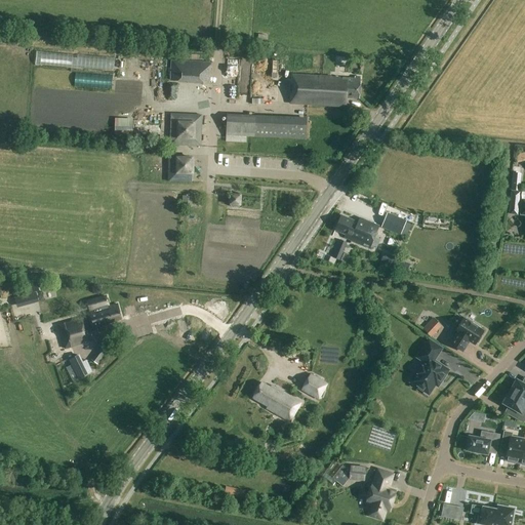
[(215,99),(231,101),(231,77),(231,61),(220,61),(219,92),(215,92),(215,99)]
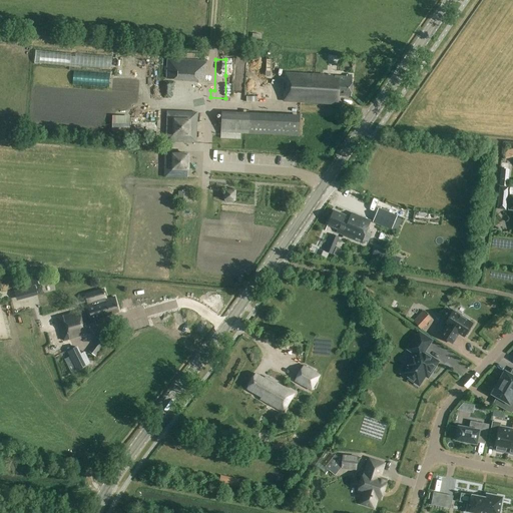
[(253,75),(252,62),(244,62),(244,75),(253,75)]
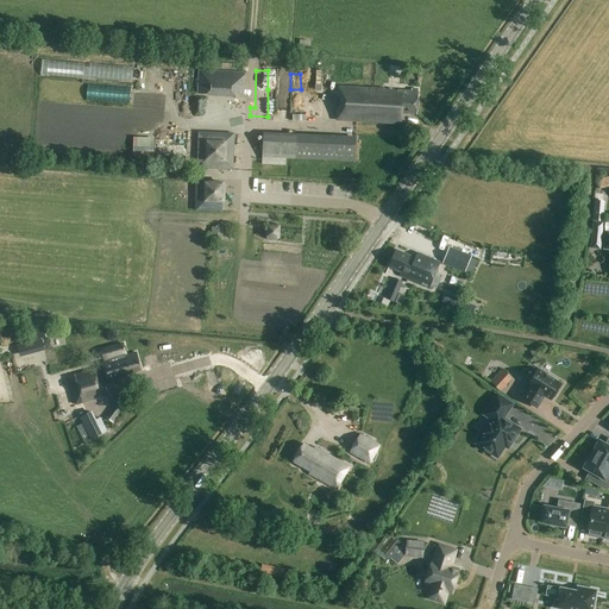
[(164,95),(164,82),(151,82),(150,94),(164,95)]
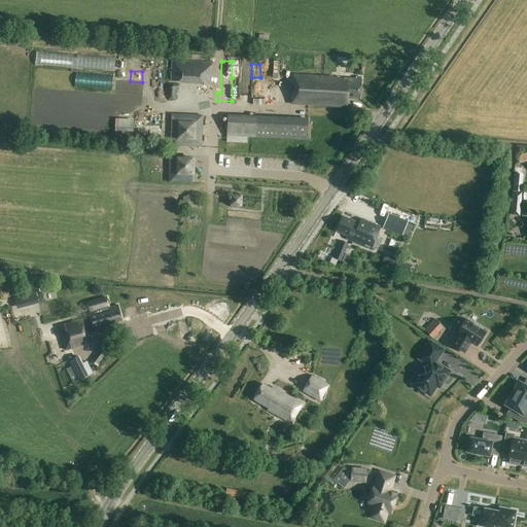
[(180,76),(167,76),(168,89),(181,88),(180,76)]
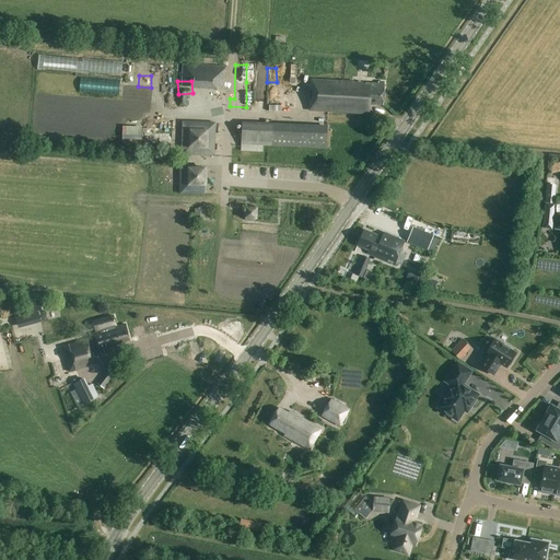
[(377,85),(338,83),(312,81),(310,111),(336,113),(369,115),(369,105),(383,106),(384,83),(378,83),(377,85)]
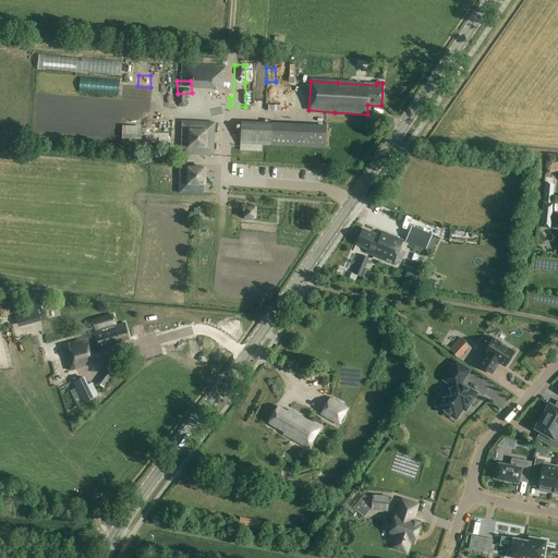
[(182,121),(181,154),(214,156),(215,123),(182,121)]
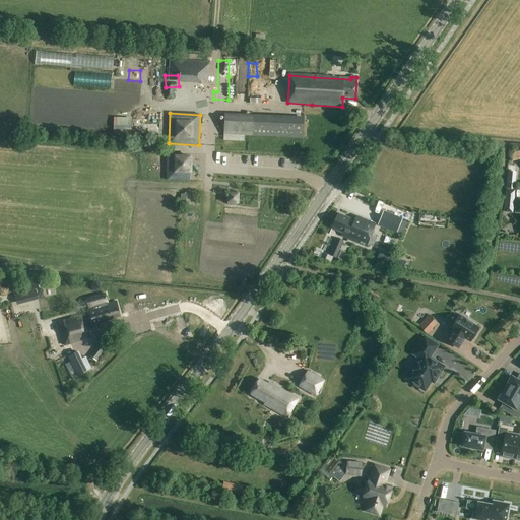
[(303,138),(304,119),(224,116),(223,134),(303,138)]
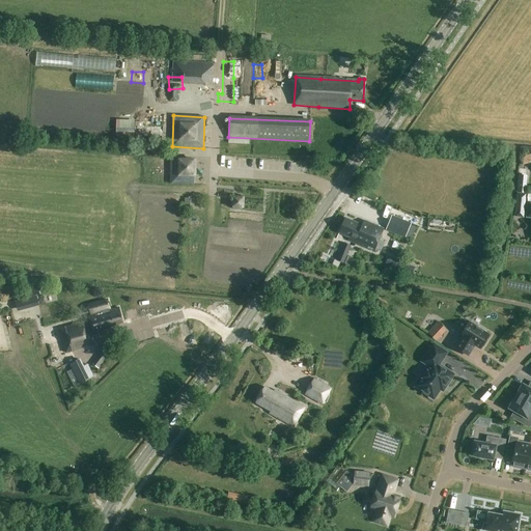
[(136,129),(124,129),(126,124),(117,124),(117,136),(136,136),(136,129)]
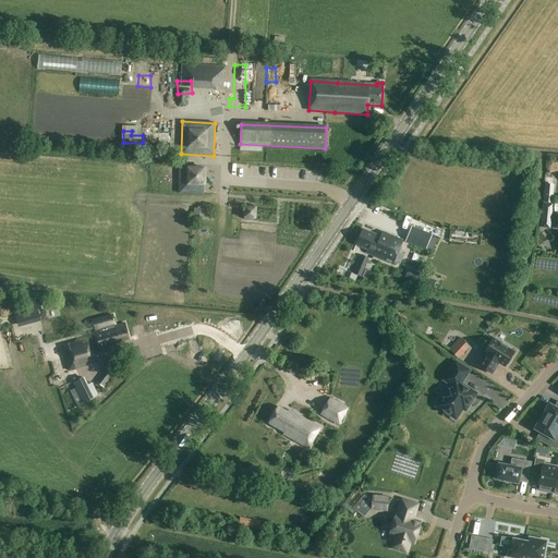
[(179,193),(203,193),(204,169),(180,168),(179,193)]
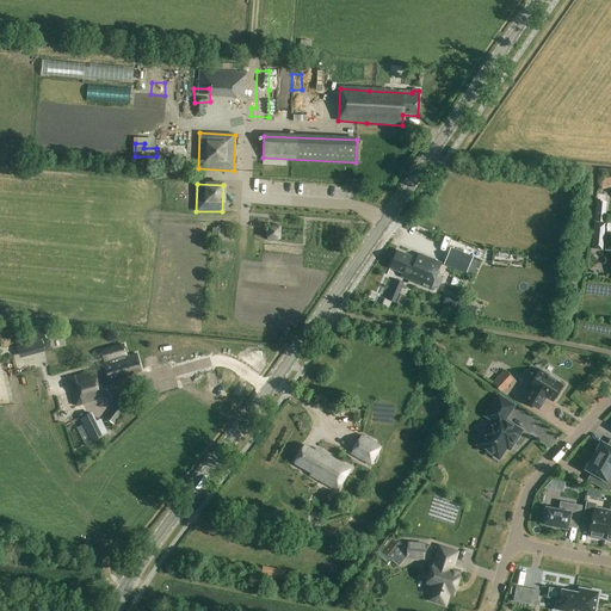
[(594,222),(605,222),(606,202),(597,201),(594,222)]
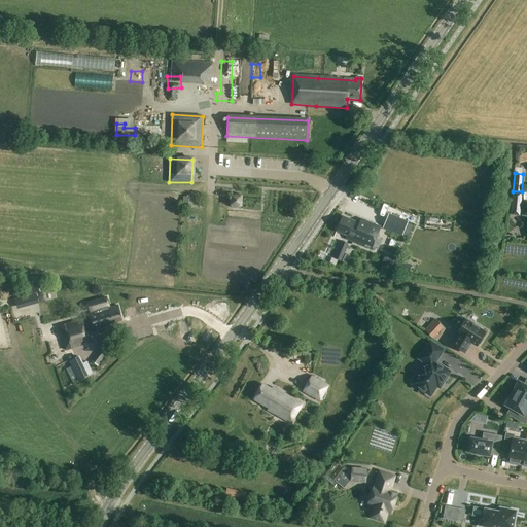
[(512,213),(520,214),(522,191),(513,191),(512,213)]
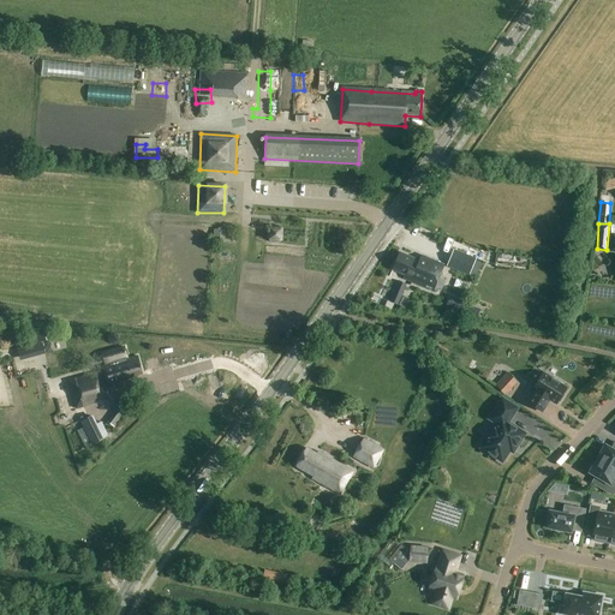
[(469,275),(476,260),(454,250),(447,267),(469,275)]
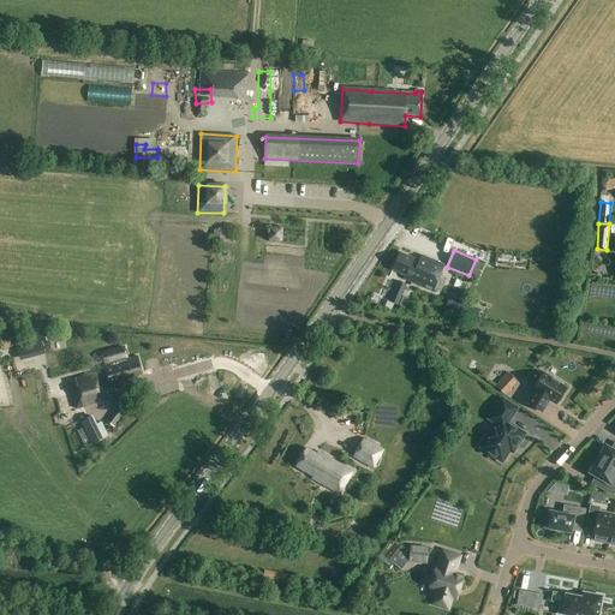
[(419,261),(400,252),(392,270),(405,275),(402,279),(433,291),(434,288),(441,292),(446,281),(439,278),(445,266),(422,256),(419,261)]
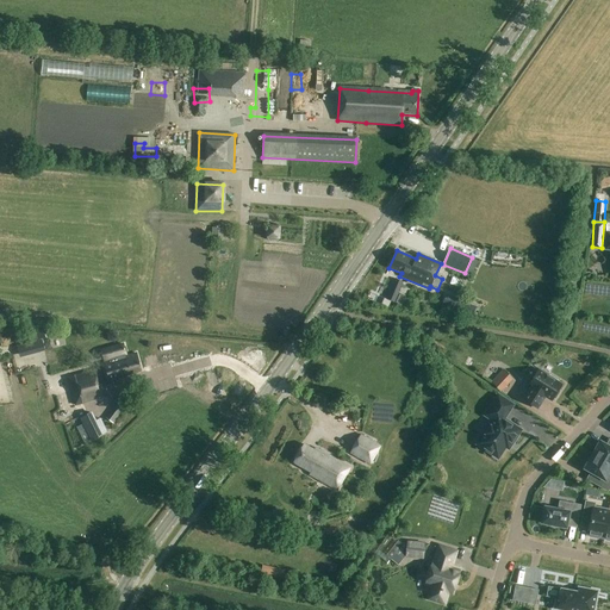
[(394,303),(404,282),(396,279),(386,299),(394,303)]
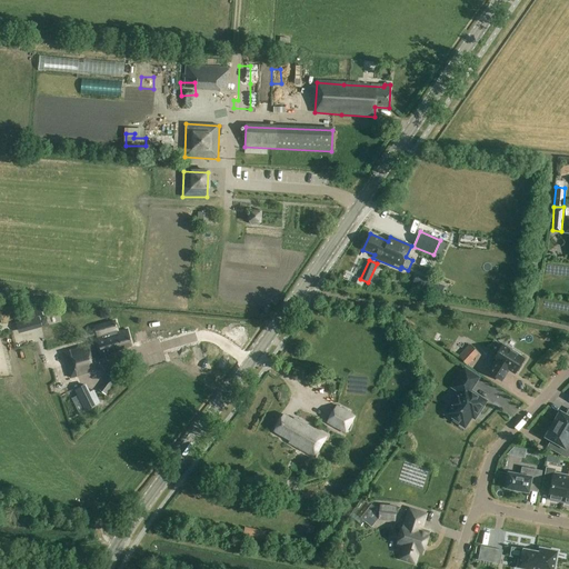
[(550,285),(557,280),(551,273),(545,278),(550,285)]
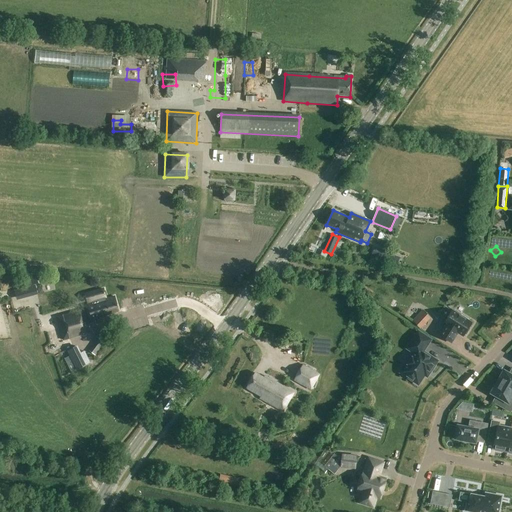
[(375,248),(371,256),(393,265),(396,266),(399,258),(395,256),(375,248)]
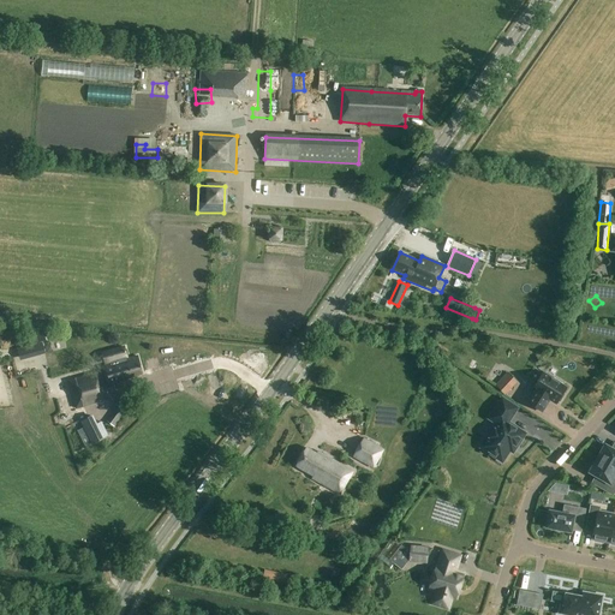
[(113,365),(102,368),(107,388),(123,383),(123,381),(141,375),(137,359),(126,362),(126,359),(127,358),(129,358),(125,350),(119,351),(109,353),(109,354),(112,363),(112,364),(113,365)]
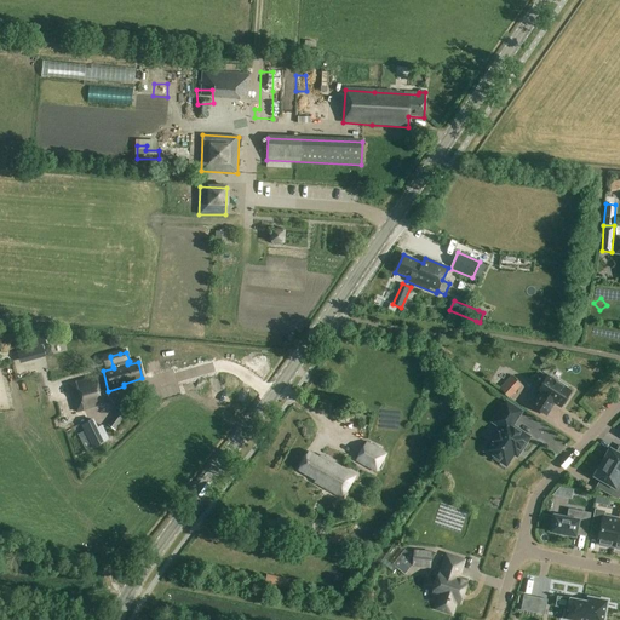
[(520,380),(526,380),(527,375),(534,377),(535,368),(521,367),(520,380)]
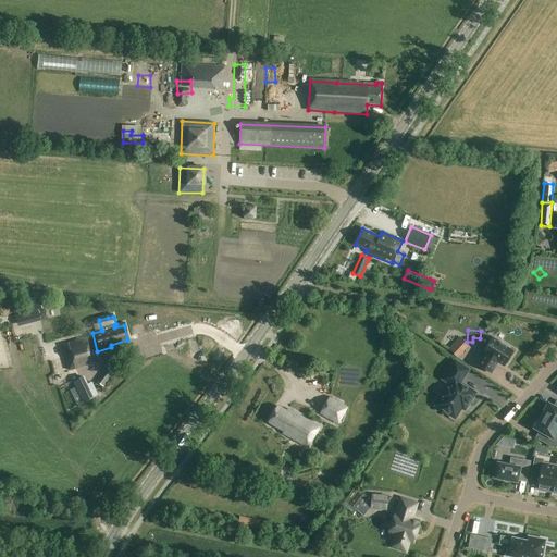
[(69,369),(94,362),(87,337),(62,345),(69,369)]
